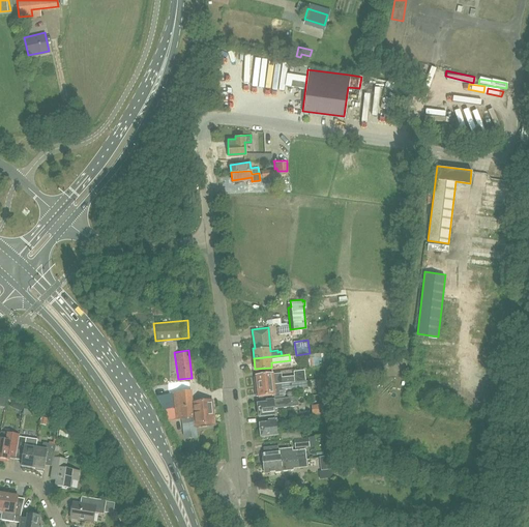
[(322,363),(321,354),(309,356),(310,366),(322,363)]
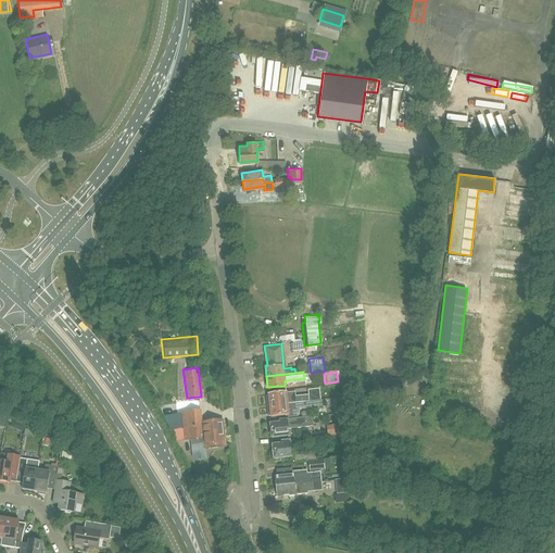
[(404,388),(403,375),(381,377),(382,389),(404,388)]
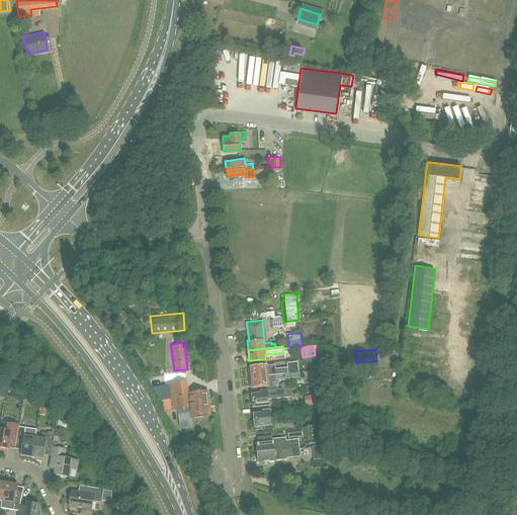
[(274,362),(266,363),(249,365),(250,366),(248,366),(248,372),(250,372),(251,375),(287,371),(287,365),(274,366),(274,362)]
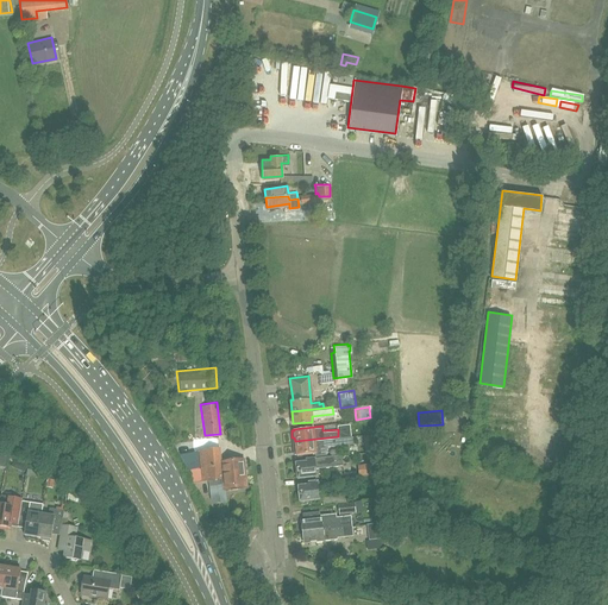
[(375,448),(374,433),(363,434),(364,449),(375,448)]
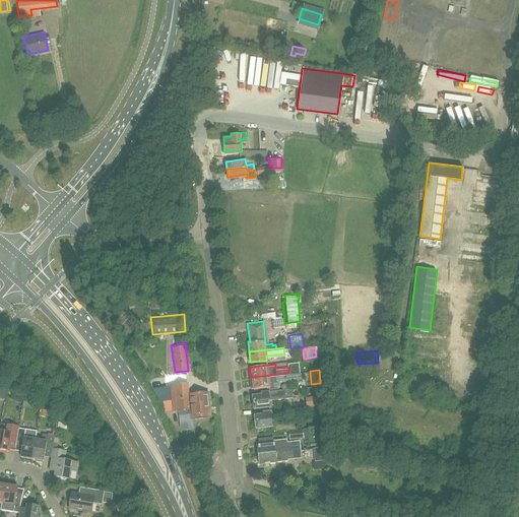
[(277,380),(294,378),(294,372),(288,373),(252,377),(252,380),(250,380),(251,386),(253,386),(253,387),(268,385),(268,387),(278,386),(277,380)]
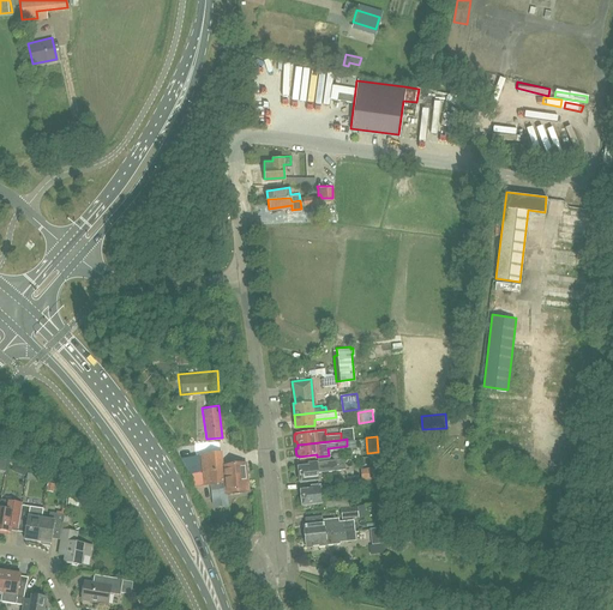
[(198,451),(200,467),(202,479),(223,477),(222,472),(232,471),(232,476),(247,475),(245,459),(222,461),(221,448),(198,451)]
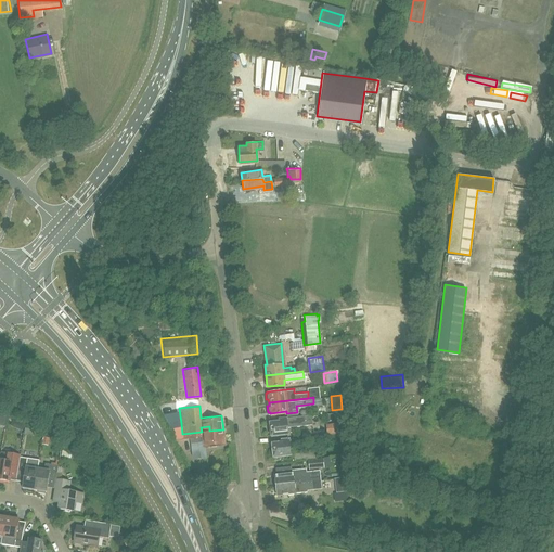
[(287,433),(287,425),(311,422),(310,413),(278,416),(278,419),(269,420),(270,434),(287,433)]
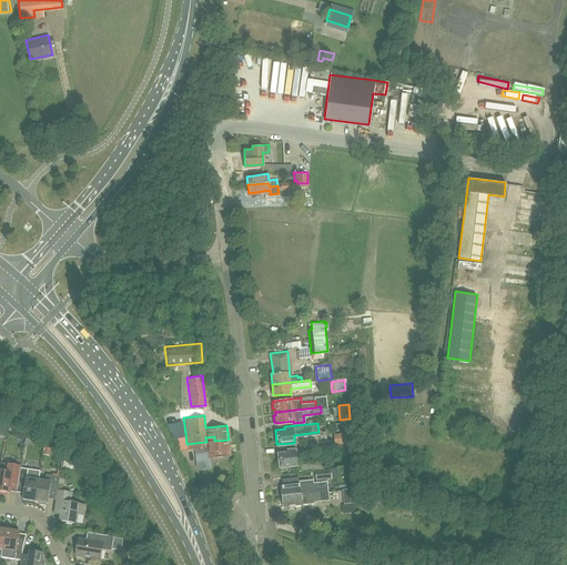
[(467,441),(486,444),(487,436),(468,434),(467,441)]
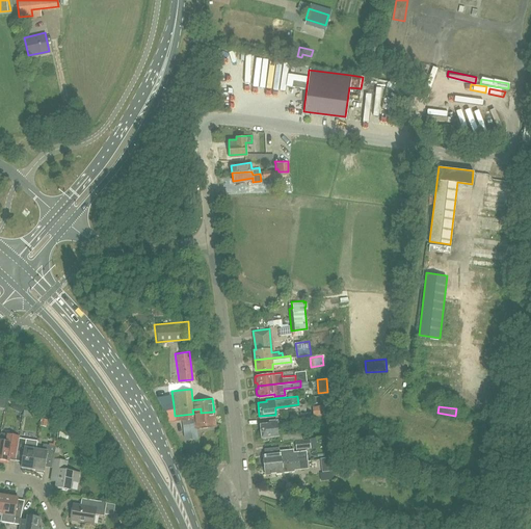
[(215,421),(214,412),(201,413),(201,408),(192,410),(193,414),(193,423),(183,424),(184,439),(197,438),(195,422),(215,421)]
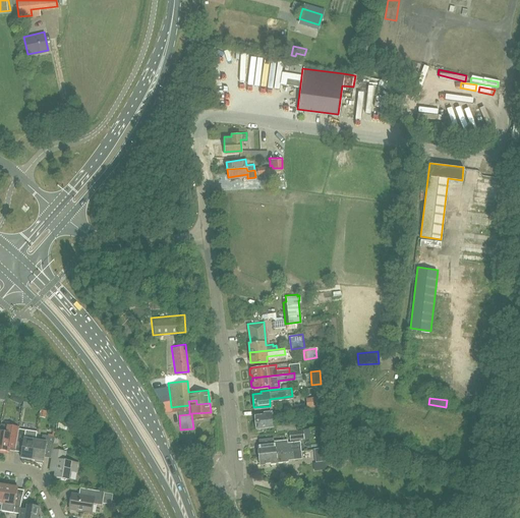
[(254,414),(255,427),(272,425),(271,415),(279,414),(279,409),(263,411),(264,413),(254,414)]
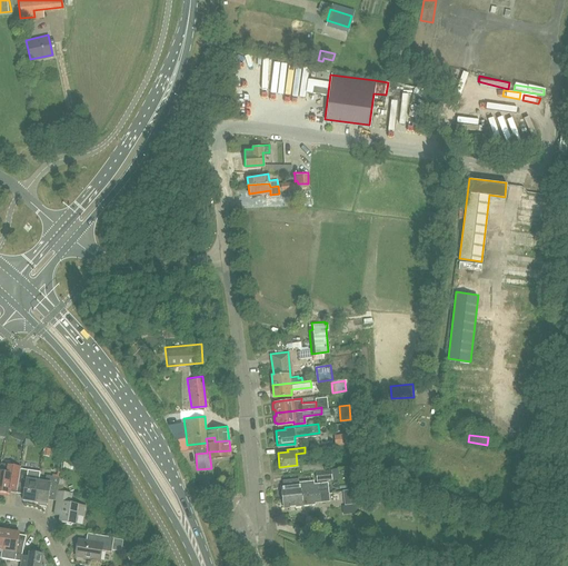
[(310,463),(300,463),(301,469),(324,467),(322,459),(310,460),(310,463)]
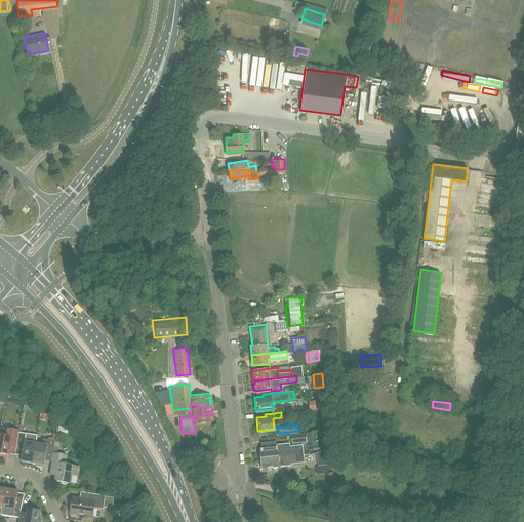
[(7,453),(9,441),(15,442),(17,430),(17,429),(2,426),(1,433),(0,433),(0,453),(4,454),(6,452),(7,453)]
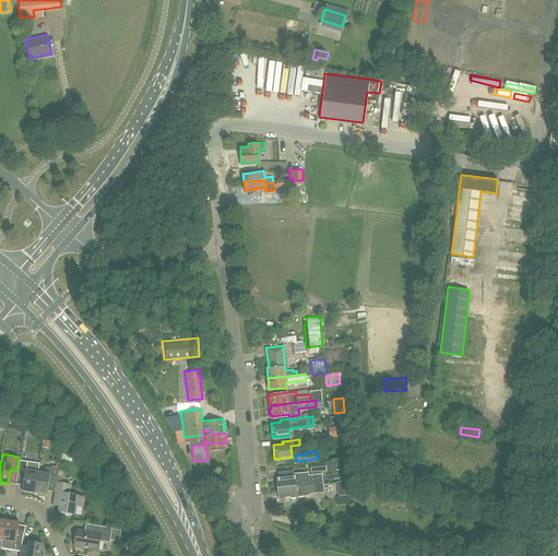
[(33,491),(37,470),(38,461),(26,459),(19,458),(16,471),(16,473),(24,474),(21,489),(33,491)]
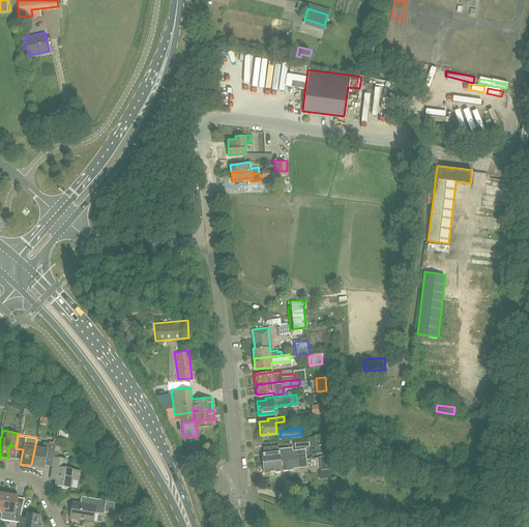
[(307,436),(294,437),(294,446),(309,444),(307,436)]
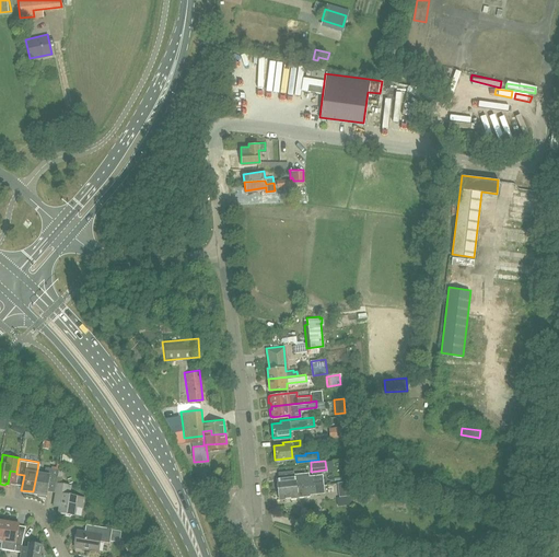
[(45,494),(46,494),(48,479),(55,480),(57,467),(44,465),(43,472),(37,471),(33,491),(37,492),(37,495),(45,496),(45,494)]
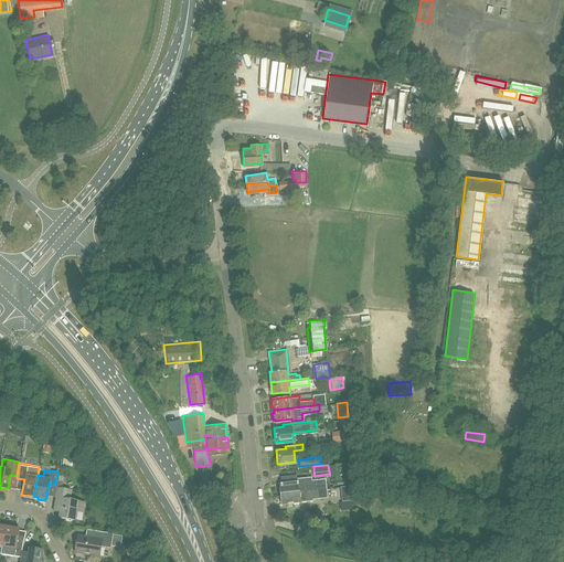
[(280,491),(326,487),(325,477),(311,478),(310,475),(296,476),(296,479),(285,480),(285,484),(279,484),(280,491)]
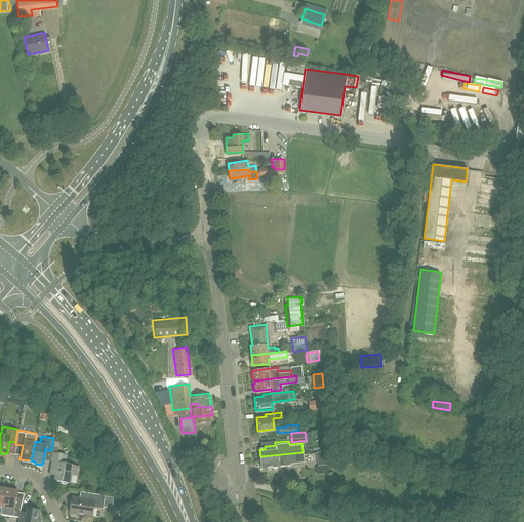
[(317,464),(327,463),(325,450),(315,451),(317,464)]
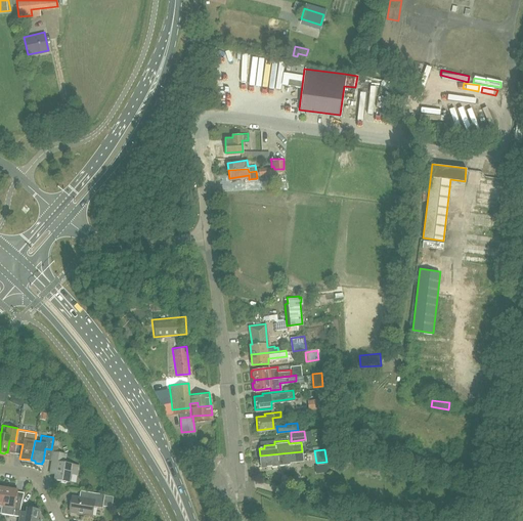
[(69,480),(70,472),(76,473),(78,464),(63,462),(66,452),(51,450),(49,464),(56,465),(54,478),(69,480)]
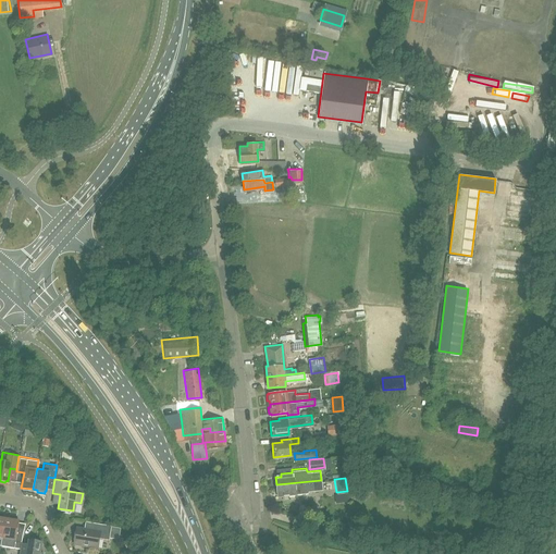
[(307,491),(307,489),(322,488),(321,480),(276,484),(278,492),(283,491),(283,494),(296,493),(296,492),(307,491)]
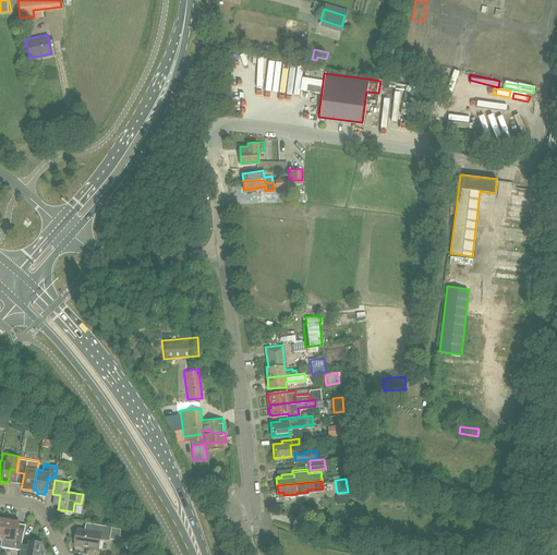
[(15,533),(17,520),(4,518),(1,537),(0,545),(20,549),(22,534),(15,533)]
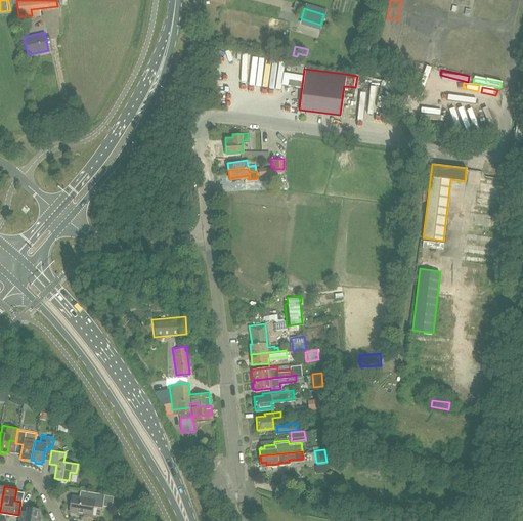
[(87,497),(72,494),(70,510),(90,513),(92,505),(101,506),(104,492),(88,490),(87,497)]
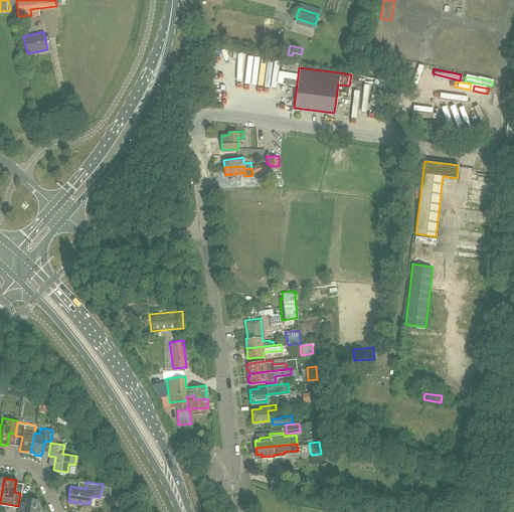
[(38,500),(33,499),(32,496),(27,495),(26,498),(25,498),(23,509),(17,508),(16,511),(38,511),(39,510),(36,509),(38,500)]
